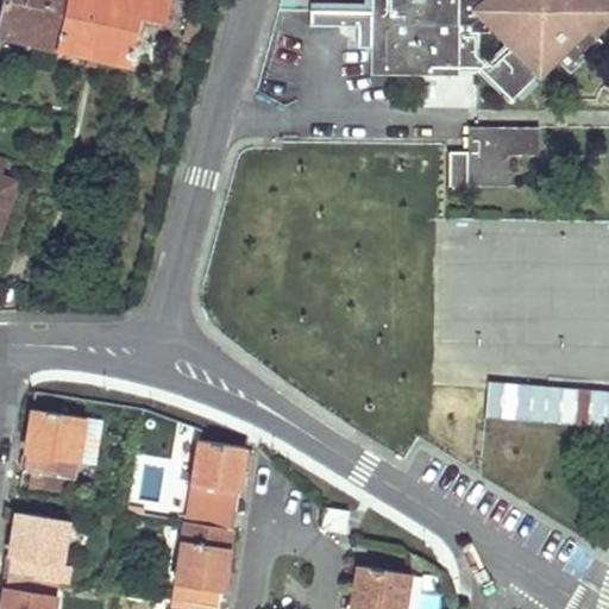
[(0,38),(35,45),(44,0),(2,0),(0,13),(0,38)]
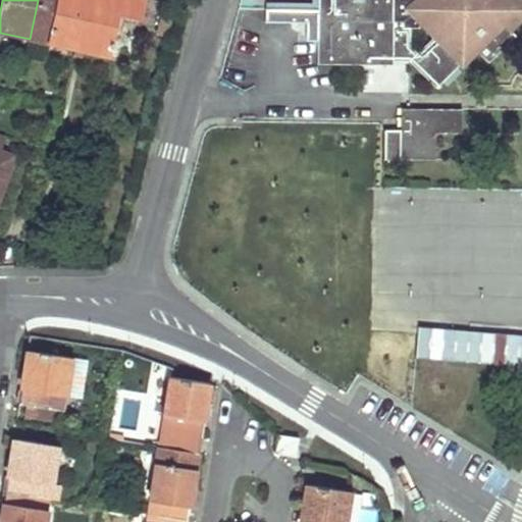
[(38,0),(30,39),(74,49),(82,17),(75,16),(79,0),(38,0)]
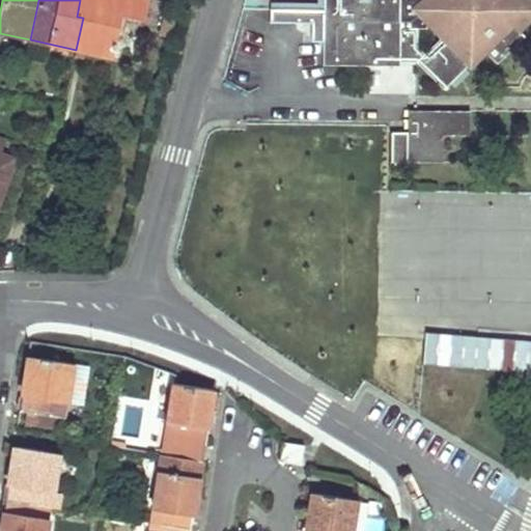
[(80,0),(77,17),(83,18),(76,50),(112,58),(121,16),(144,21),(147,0),(80,0)]
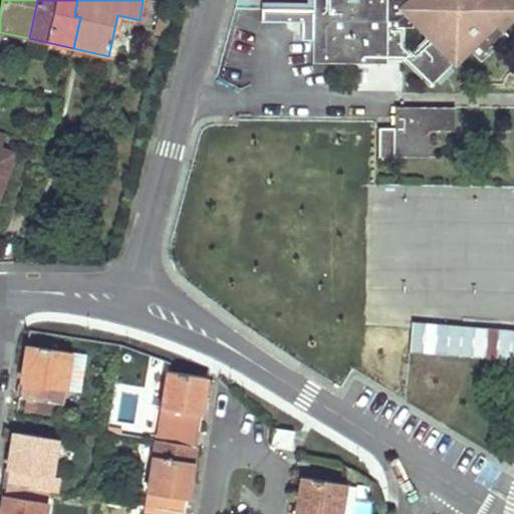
[(312,41),(312,64),(386,64),(386,61),(403,61),(430,87),(469,50),(481,62),(508,36),(505,33),(513,23),(513,0),(312,0),(312,10),(260,9),(260,23),(300,23),(300,41),(312,41)]
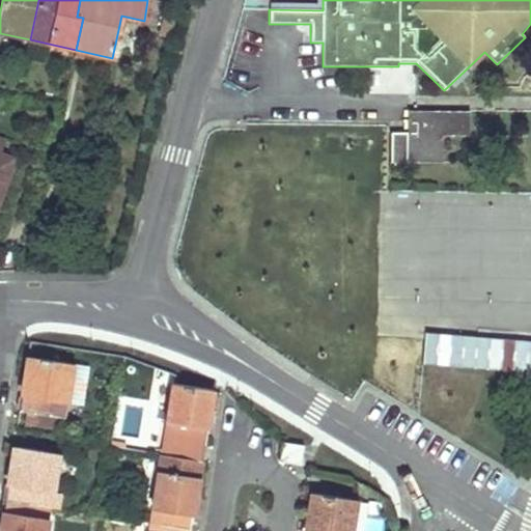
[(160,33),(166,35),(172,36),(175,23),(164,19),(160,33)]
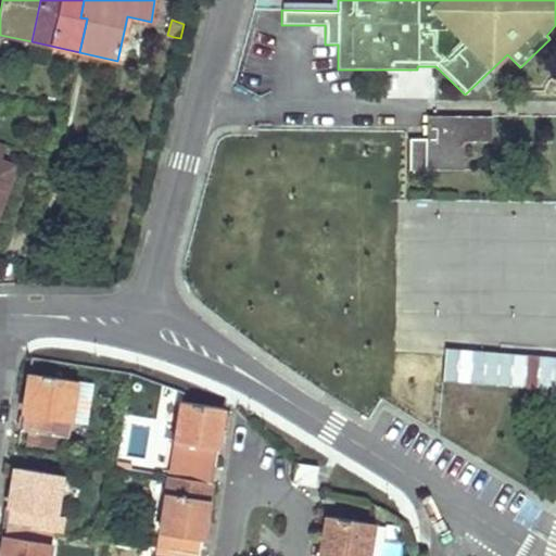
[(493,118),(427,116),(427,139),(409,139),(408,168),(464,169),(464,142),(493,143),(493,118)]
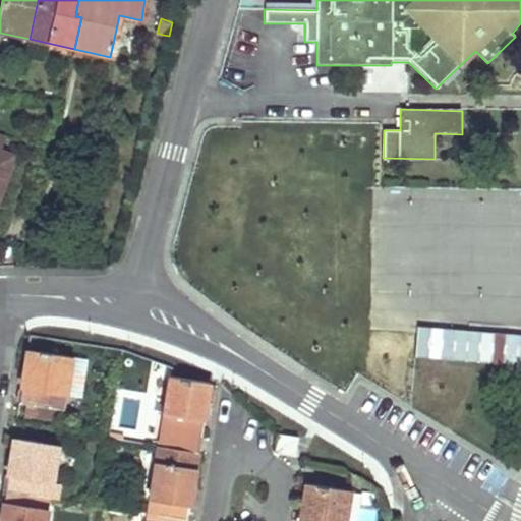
[(0,151),(6,135),(0,132),(0,197),(12,164),(0,159),(0,151)]
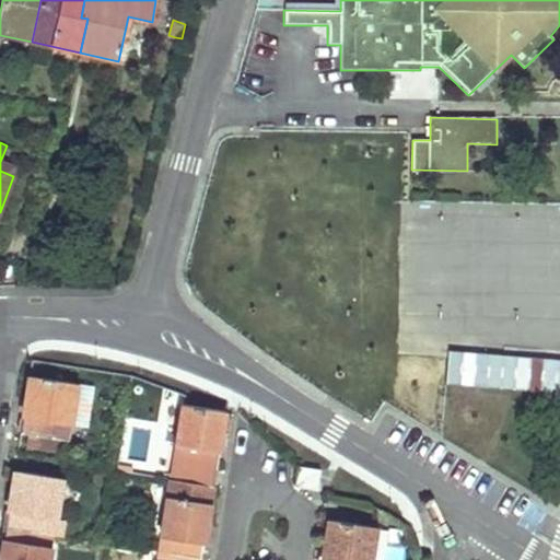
[(0,171),(13,176),(16,168),(0,162),(0,171)]
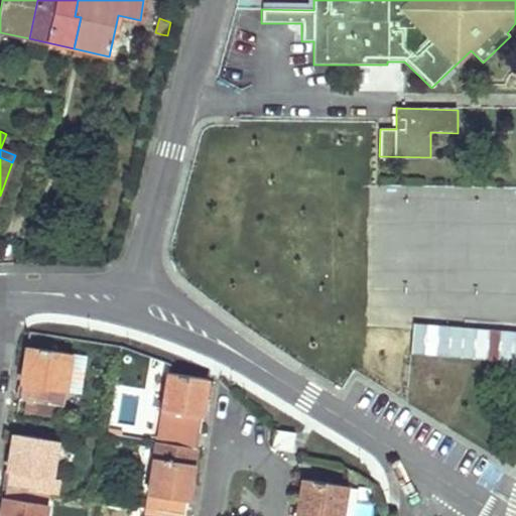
[(515,362),(515,333),(415,325),(412,354),(515,362)]
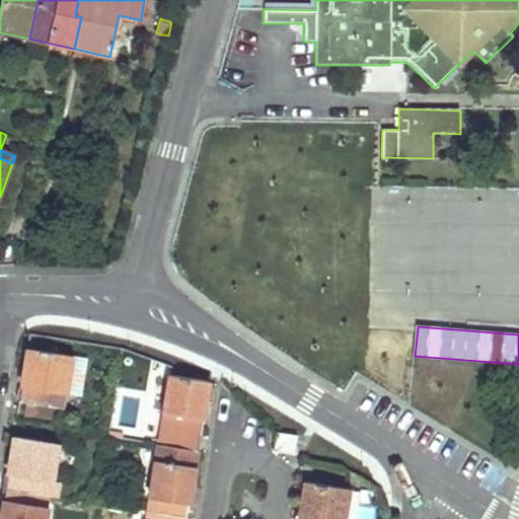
[(65,393),(71,355),(28,348),(24,370),(29,371),(26,385),(22,385),(19,400),(63,408),(65,393)]
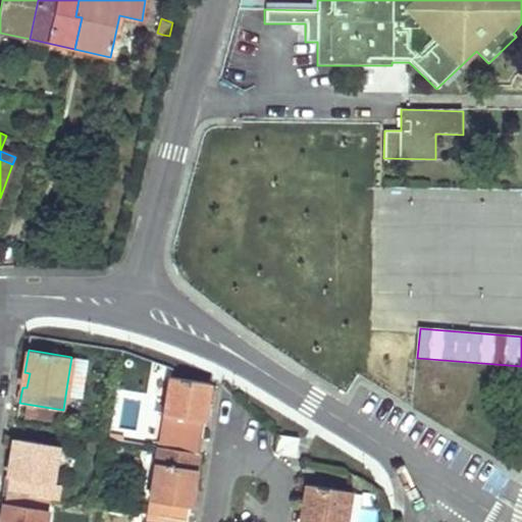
[(65,396),(82,399),(87,359),(71,357),(65,396)]
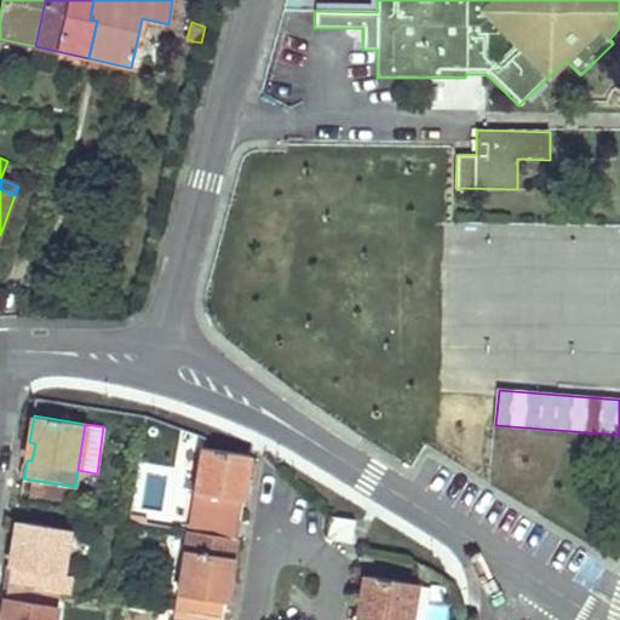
[(188,530),(235,539),(241,506),(242,497),(235,495),(237,478),(245,480),(250,457),(202,448),(201,447),(188,530)]
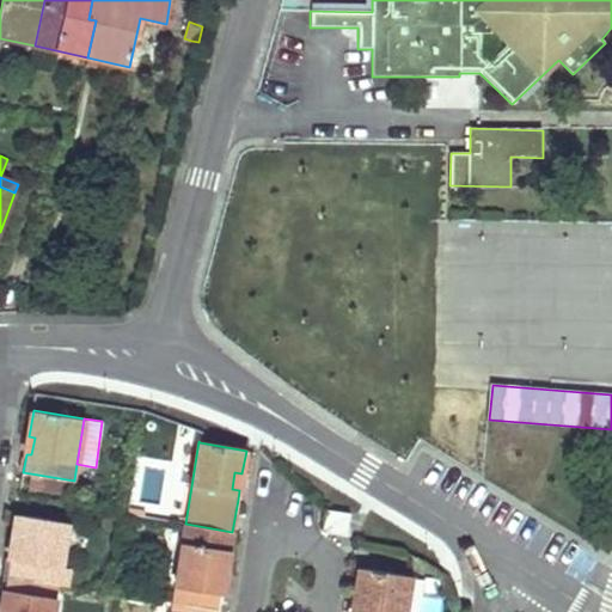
[(352,525),(348,525),(349,513),(326,509),(323,531),(350,536),(352,525)]
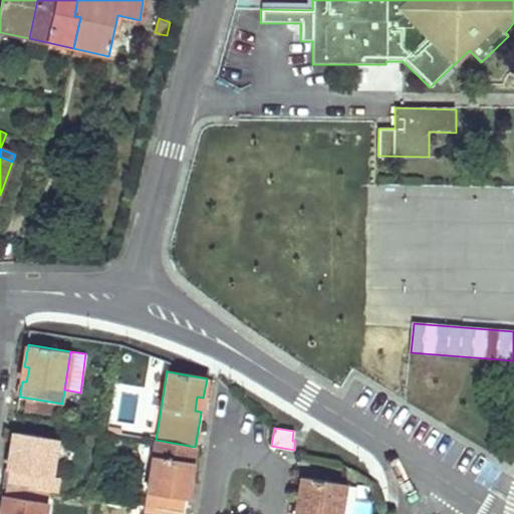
[(8,467),(5,483),(48,490),(50,476),(56,439),(14,432),(10,452),(15,453),(12,468),(8,467)]
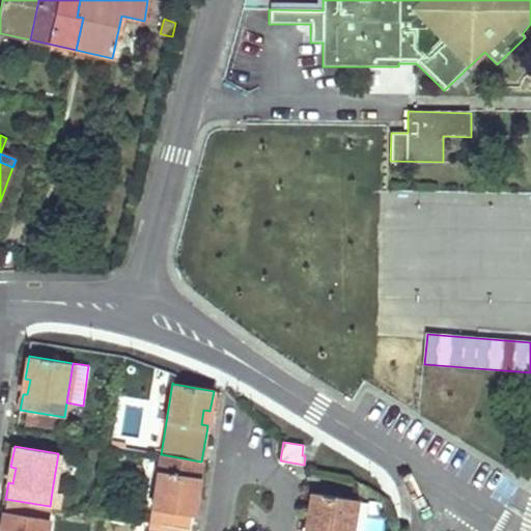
[(194,512),(190,512),(187,511),(189,497),(195,498),(201,462),(161,454),(149,524),(191,530),(194,512)]
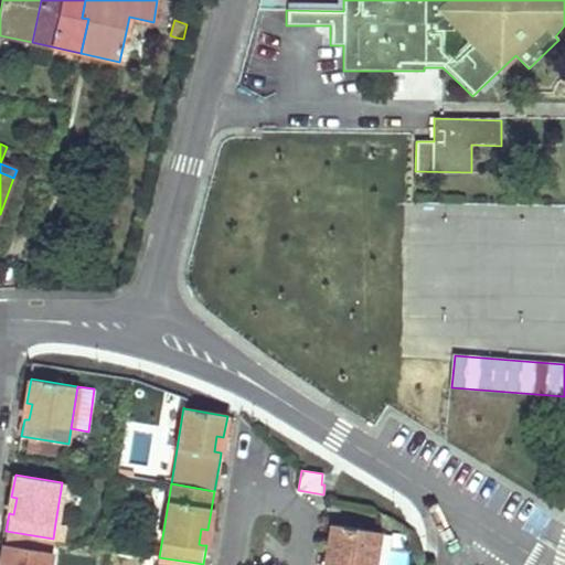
[(67,525),(55,523),(53,539),(65,542),(67,525)]
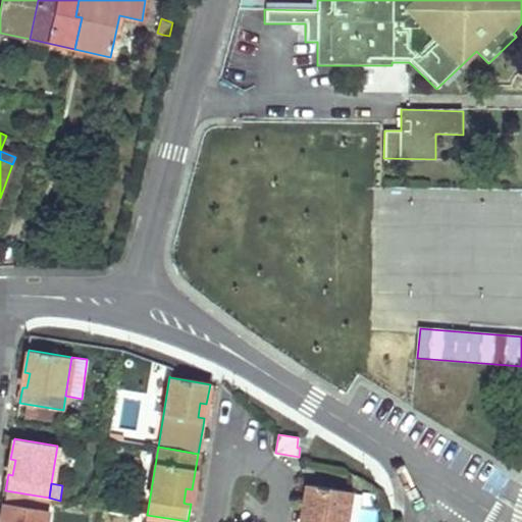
[(306,484),(304,496),(304,497),(302,508),(307,508),(305,521),(300,521),(345,521),(350,490),(308,484),(306,484)]
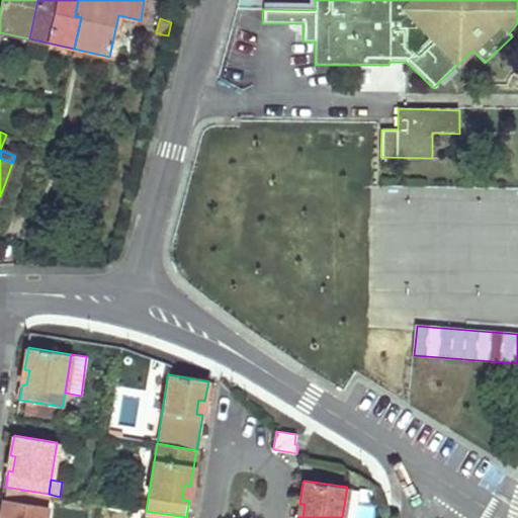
[(1,509),(1,513),(0,516),(0,517),(44,517),(49,494),(5,487),(1,509)]
